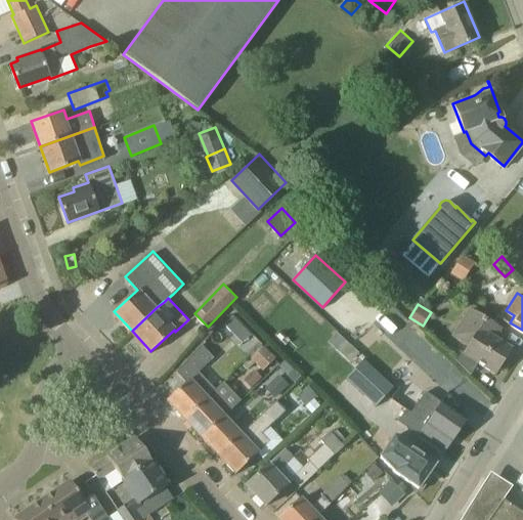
[(499,327),(482,315),(469,307),(451,334),(468,345),(464,352),(478,360),(495,372),(511,347),(493,337),(499,327)]
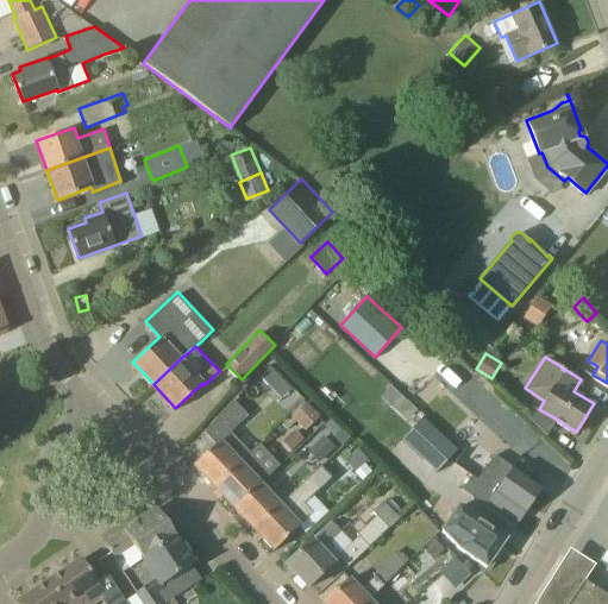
[(268,383),(277,373),(270,365),(261,375),(268,383)]
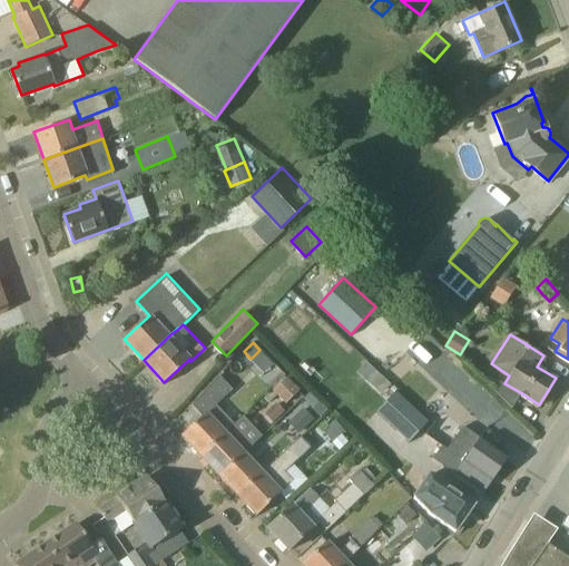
[(364,378),(374,368),(365,360),(355,370),(364,378)]
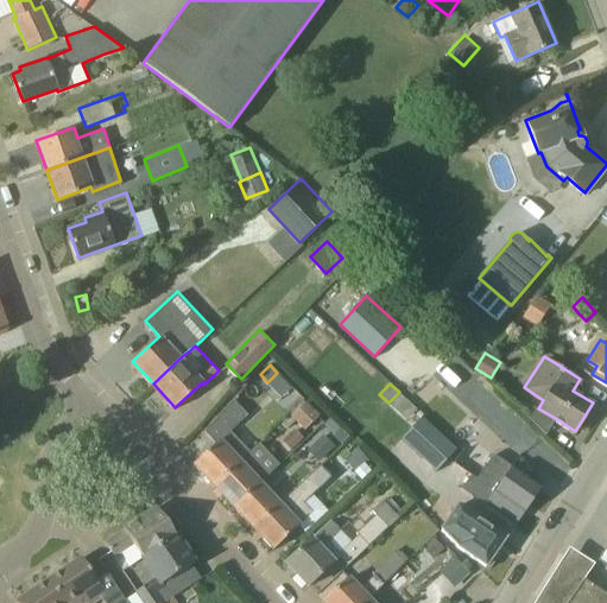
[(216,442),(194,462),(214,483),(241,458),(251,450),(233,432),(251,416),(236,400),(206,430),(216,442)]
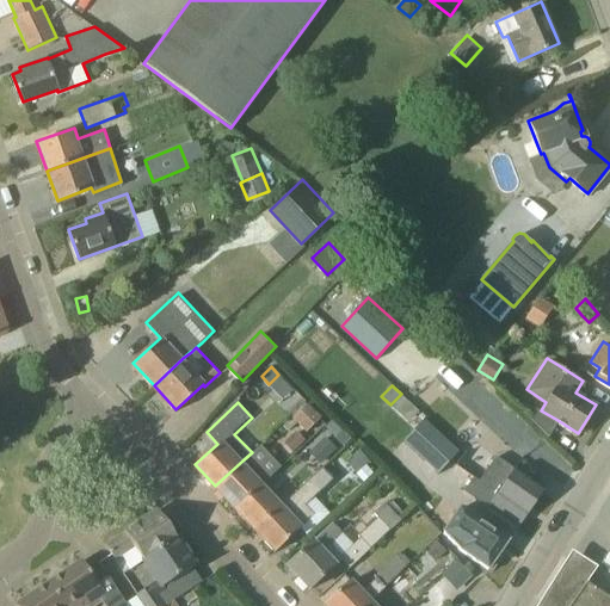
[(321,415),(308,402),(293,416),(307,431),(321,415)]
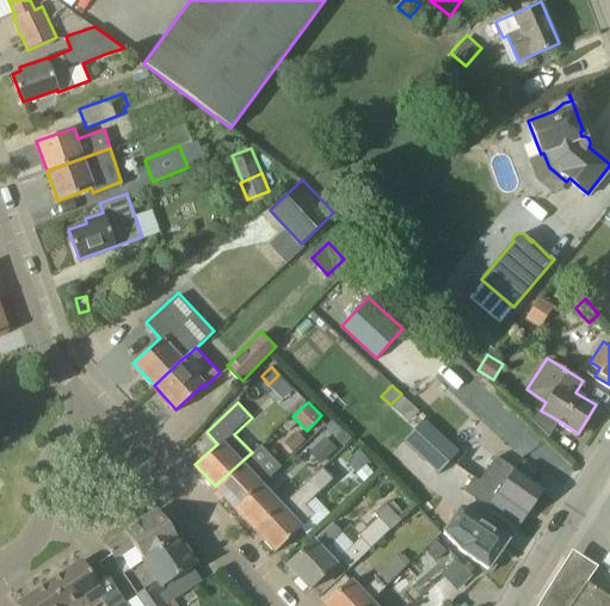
[(404,439),(438,472),(460,450),(424,416),(404,439)]
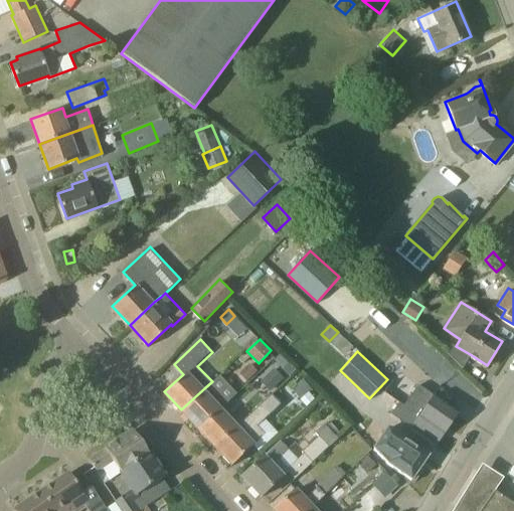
[(296,367),(289,360),(283,366),(282,367),(289,374),(296,367)]
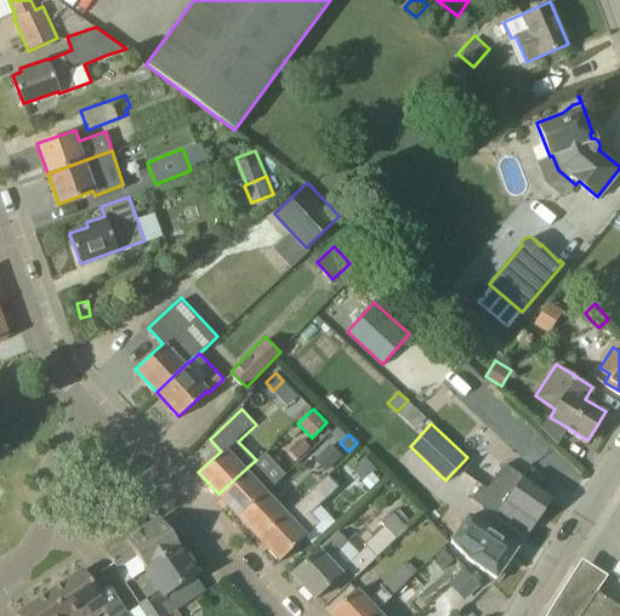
[(301,435),(289,449),(299,458),(311,445),(301,435)]
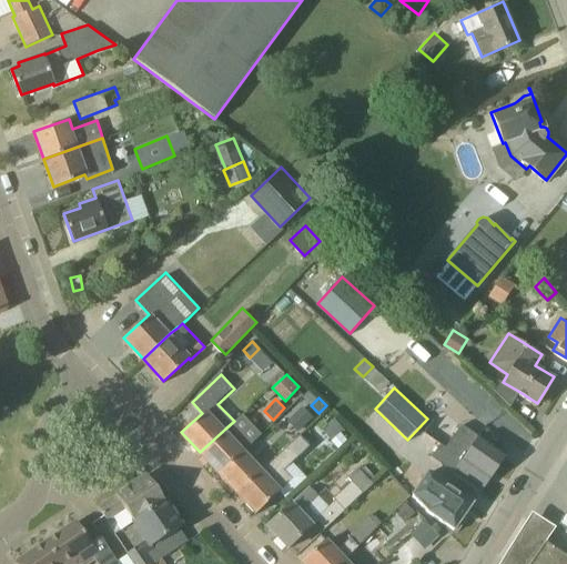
[(287,420),(297,430),(313,415),(302,405),(287,420)]
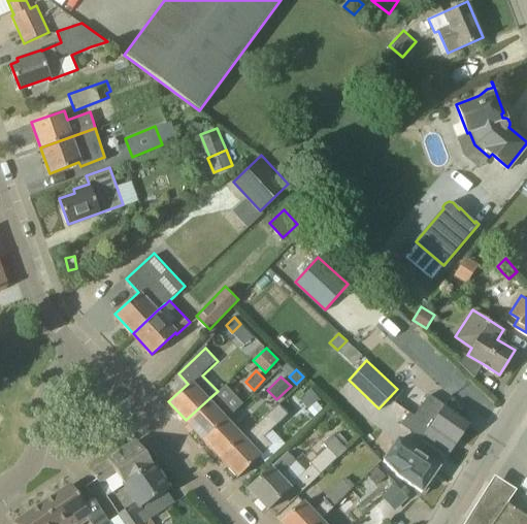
[(232,412),(242,401),(226,383),(218,391),(209,398),(186,420),(203,438),(232,411),(232,412)]
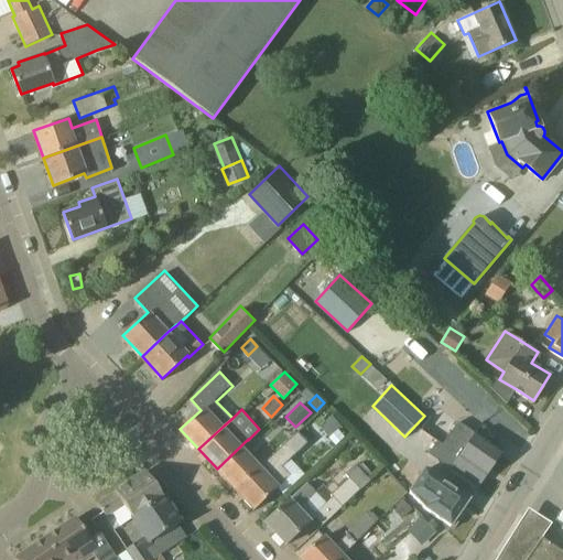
[(321,424),(329,434),(331,437),(339,429),(343,426),(333,415),(321,424)]
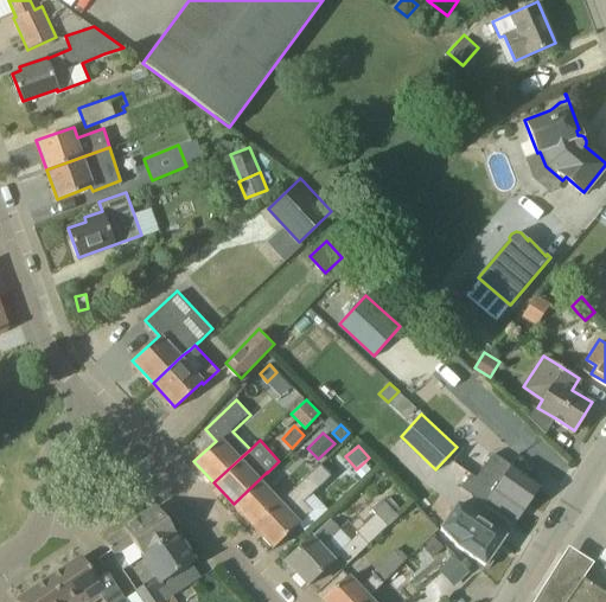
[(540,485),(521,471),(495,452),(477,476),(454,460),(446,471),(461,486),(514,523),(540,485)]
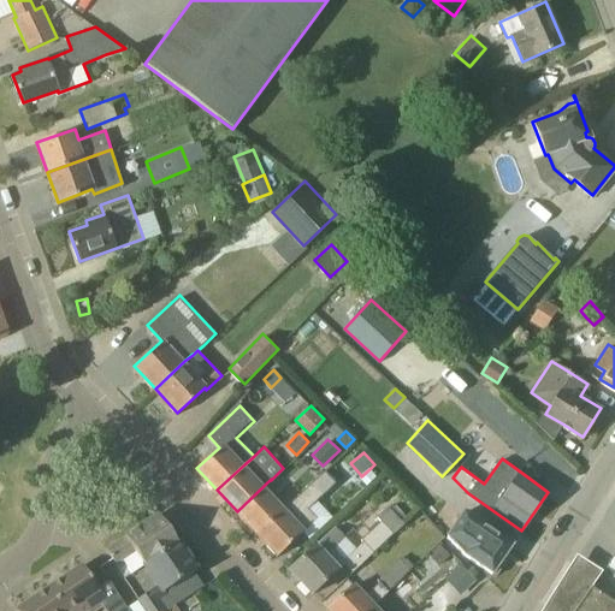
[(278,555),(305,529),(296,520),(337,481),(325,469),(291,500),(256,533),(278,555)]
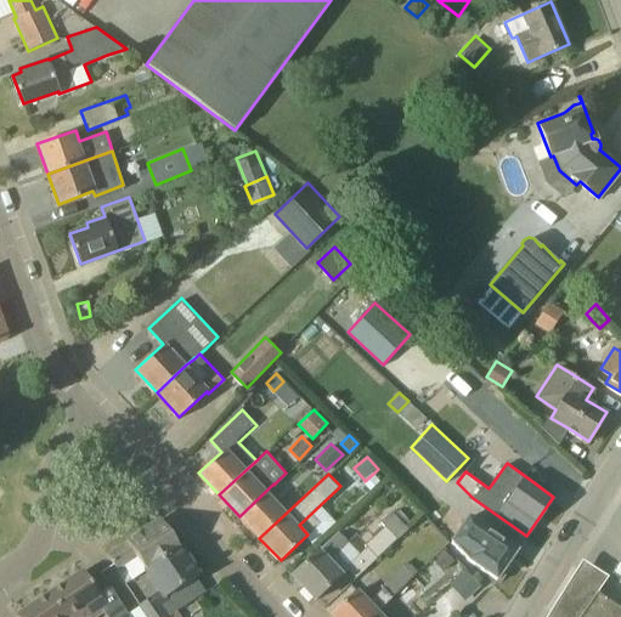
[(526,536),(473,498),(457,482),(455,486),(459,488),(450,502),(487,528),(468,555),(497,576),(526,536)]
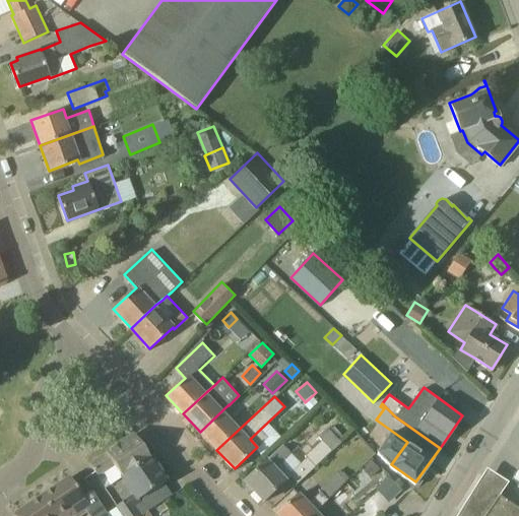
[(246,423),(229,405),(229,404),(200,432),(216,450),(246,423)]
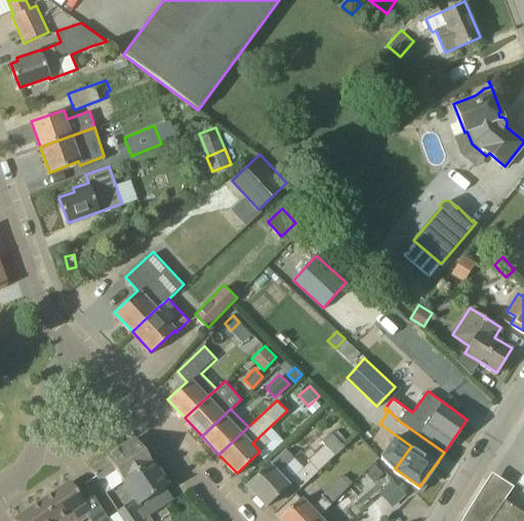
[(321,439),(325,443),(309,458),(310,461),(311,461),(319,470),(335,454),(346,445),(344,443),(338,438),(333,433),(331,430),(321,439)]
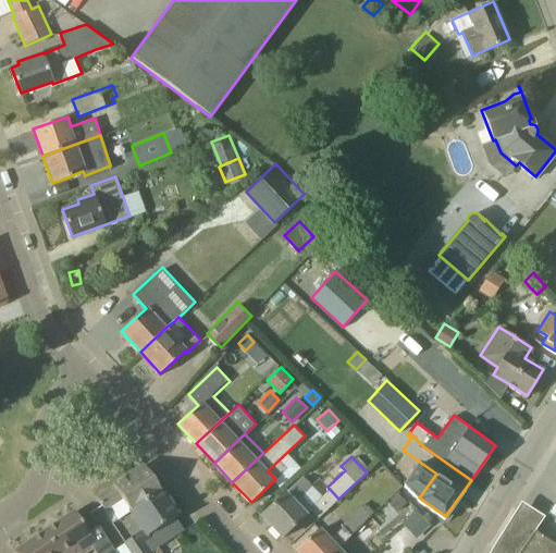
[(114,503),(115,505),(122,516),(130,511),(130,510),(161,489),(144,464),(114,483),(97,494),(106,508),(114,503)]
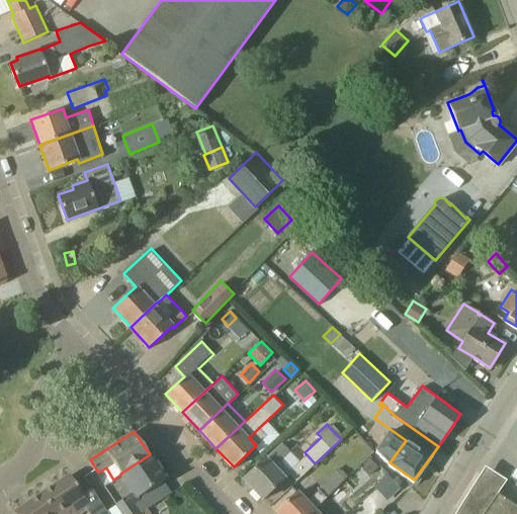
[(290,470),(280,460),(290,451),(282,441),(244,478),(263,498),(290,470)]
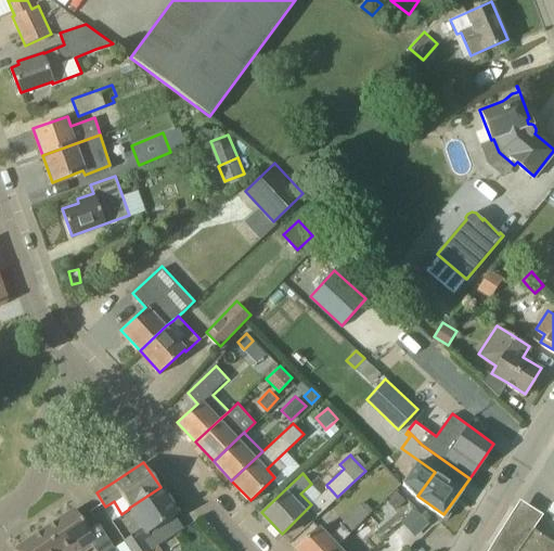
[(124,539),(131,550),(150,550),(151,550),(150,549),(158,543),(150,530),(177,513),(169,501),(171,499),(165,488),(163,490),(160,487),(129,508),(129,509),(141,527),(124,539)]
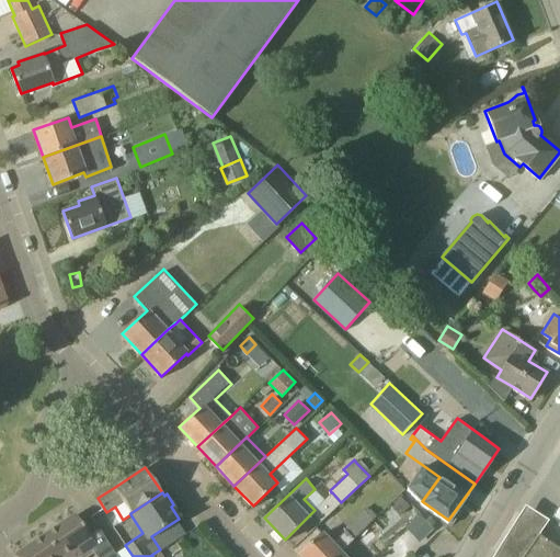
[(496,556),(520,556),(547,514),(526,500),(492,554),(496,556)]
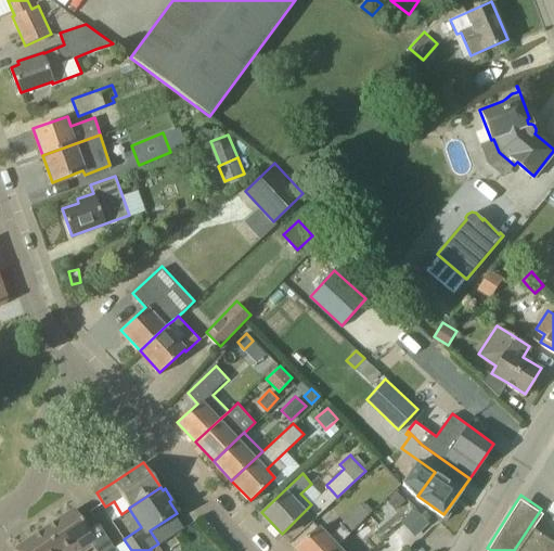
[(355,528),(365,517),(364,516),(370,512),(361,502),(340,522),(343,524),(331,536),(320,524),(295,548),(297,550),(330,550),(350,532),(353,527),(355,528)]
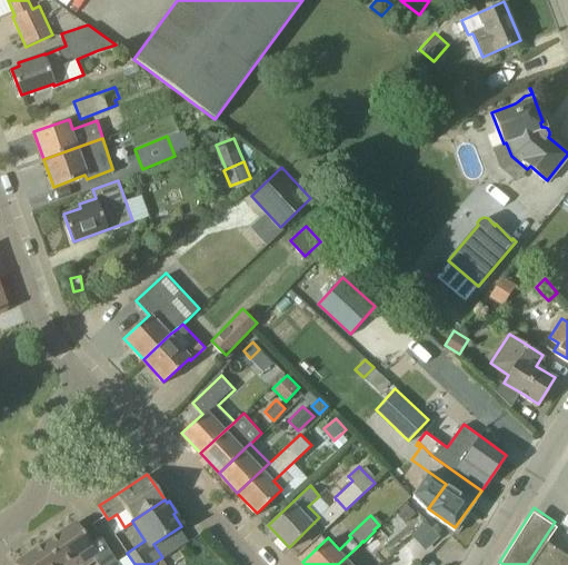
[(427,519),(416,531),(429,545),(440,534),(427,519)]
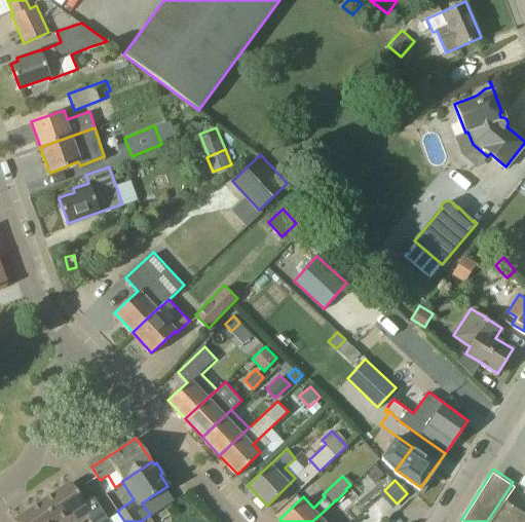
[(80,521),(92,514),(76,488),(71,481),(43,499),(58,521),(80,521)]
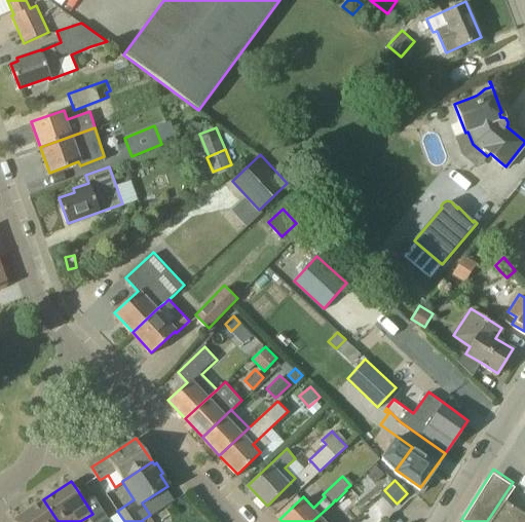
[(15,521),(58,521),(43,499),(14,519),(15,521)]
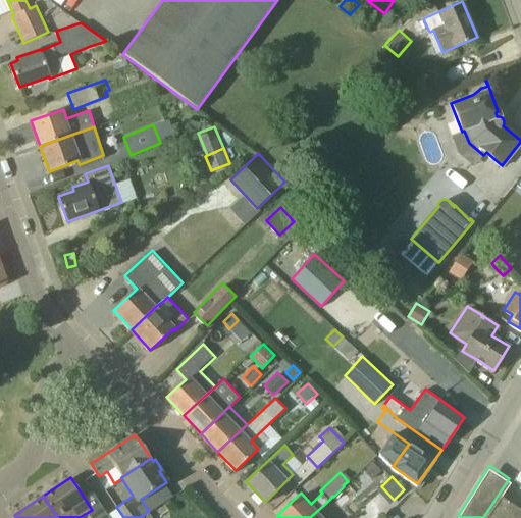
[(520,511),(500,498),(500,497),(484,517),(520,517),(520,511)]
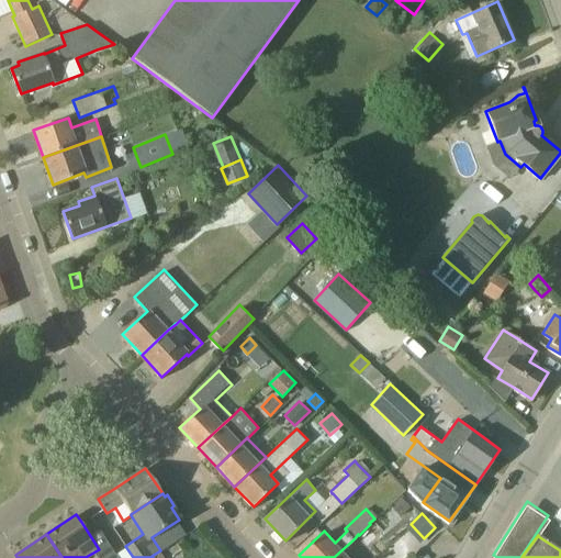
[(359,557),(347,546),(355,538),(334,557),(359,557)]
